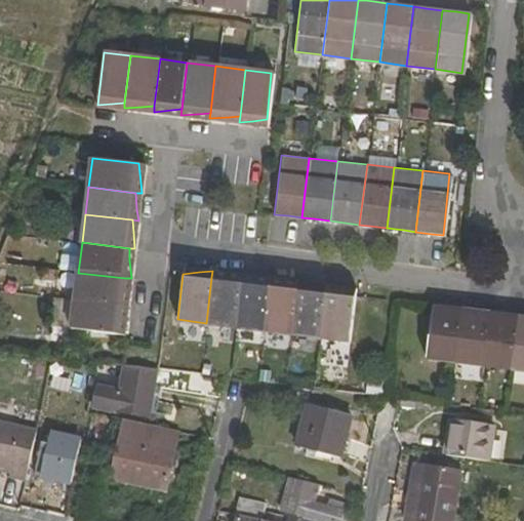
[(125,278),(78,273),(75,298),(122,305),(128,305),(126,289),(125,278)]
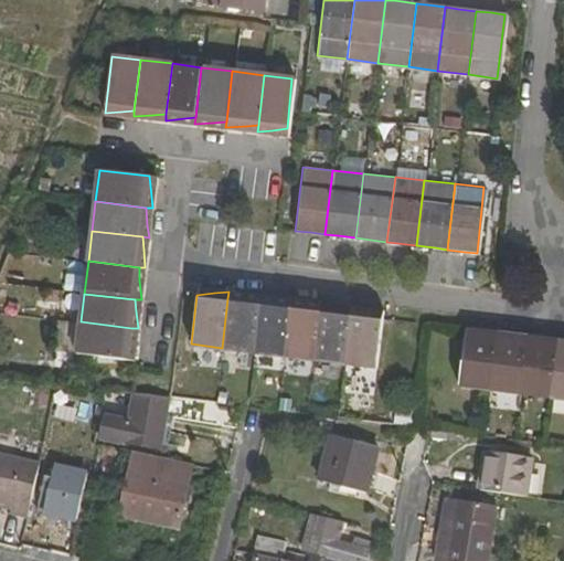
[(259,302),(261,296),(241,297),(227,298),(222,348),(253,351),(259,302)]
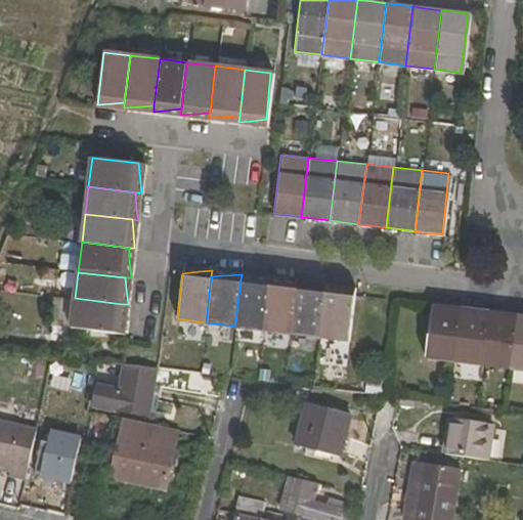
[(252,278),(241,279),(234,326),(262,329),(268,283),(269,277),(252,278)]
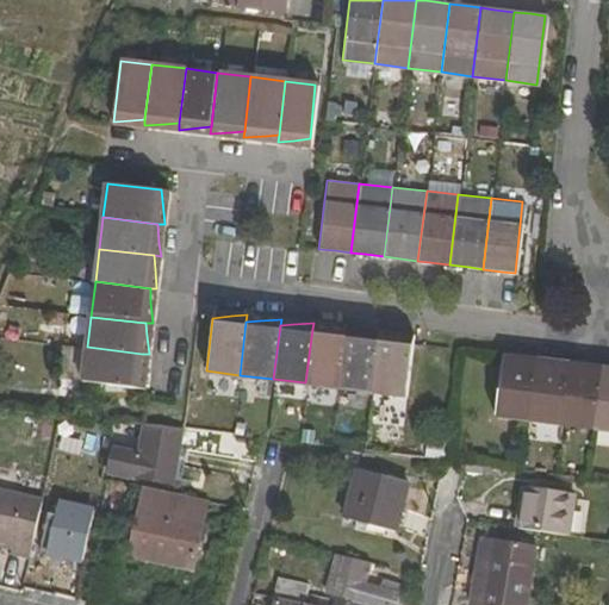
[(327,328),(312,329),(305,382),(339,386),(346,334),(346,326),(327,328)]
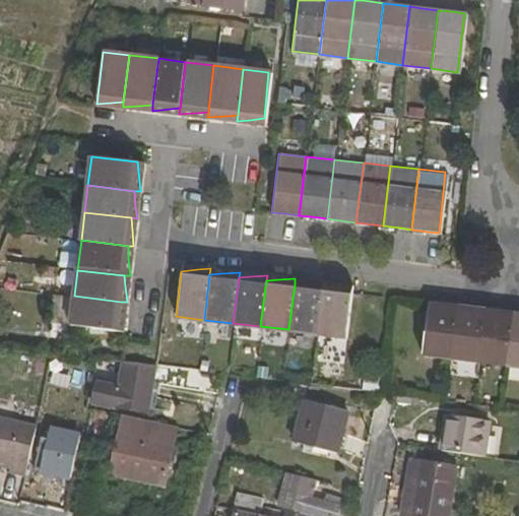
[(309,282),(295,284),(288,329),(317,332),(322,287),(323,281),(309,282)]
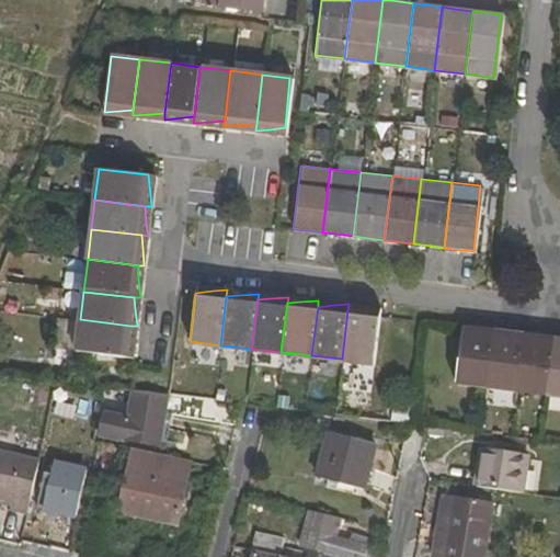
[(364,308),(347,310),(342,359),(373,363),(378,317),(379,307),(364,308)]
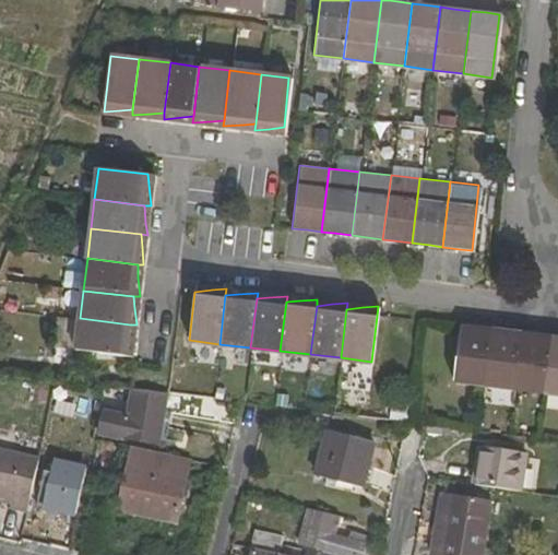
[(130,325),(80,318),(75,349),(132,355),(131,339),(130,325)]
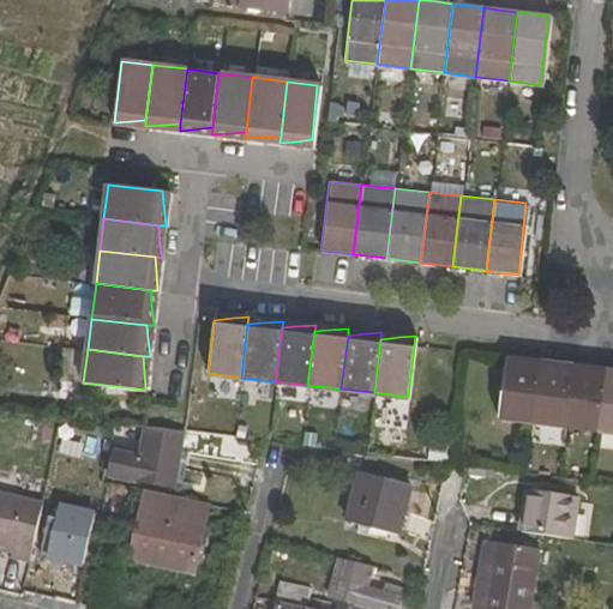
[(523,362),(504,363),(498,418),(530,422),(538,368),(539,361),(523,362)]
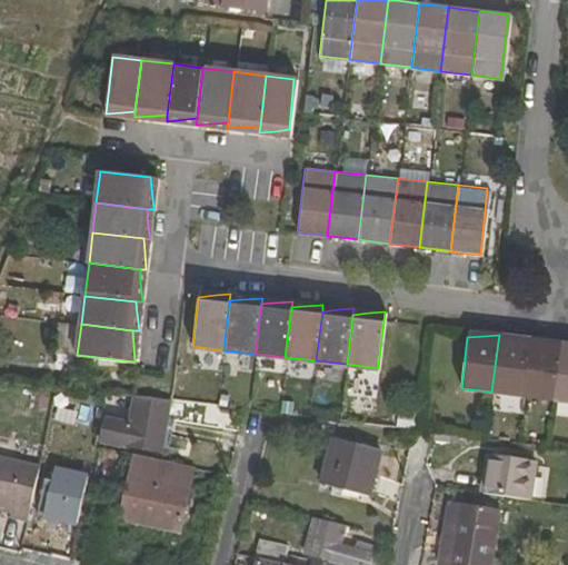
[(498,342),(491,392),(522,395),(528,345),(529,338),(512,340),(498,342)]
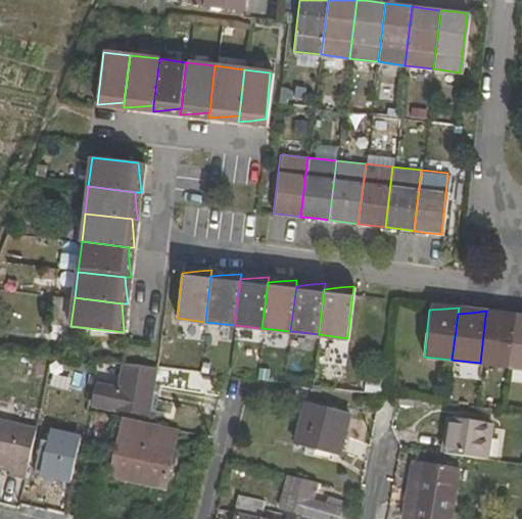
[(485,317),(480,363),(508,366),(514,320),(515,314),(496,316),(485,317)]
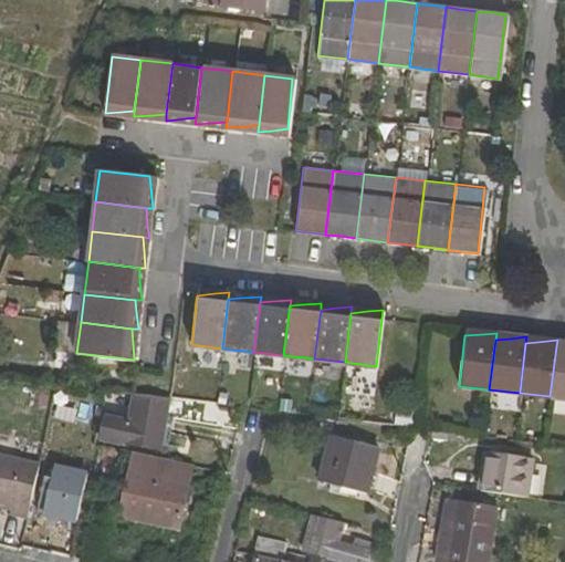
[(564,344),(556,346),(550,396),(564,397),(564,344)]
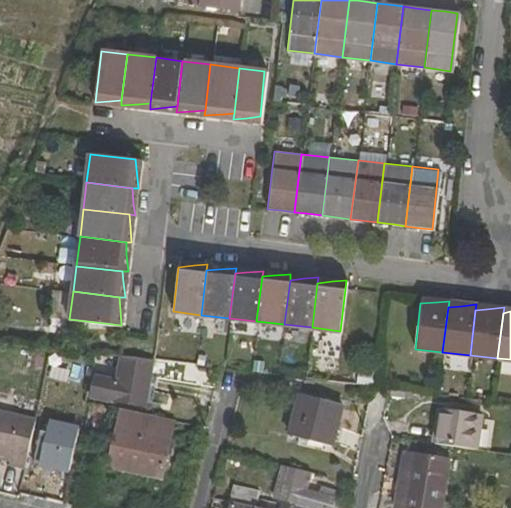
[(153,359),(120,355),(116,377),(93,373),(91,393),(144,404),(153,359)]
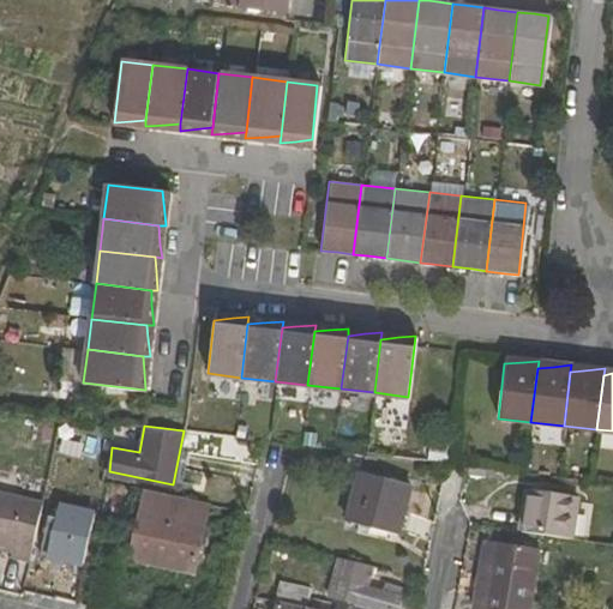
[(408,486),(356,471),(343,517),(395,530),(408,486)]
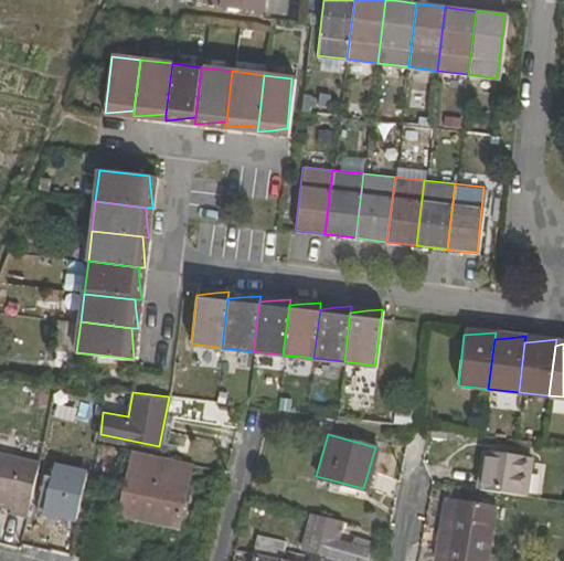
[(120,447),(97,443),(91,474),(113,479),(120,447)]
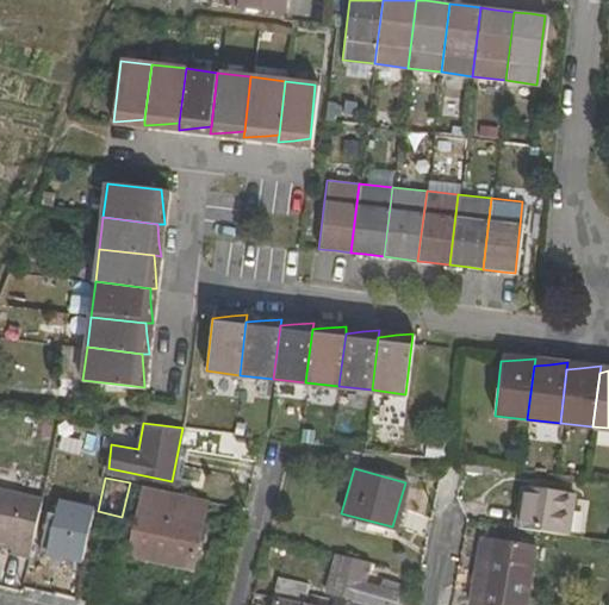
[(194,557),(206,498),(142,485),(129,543),(194,557)]
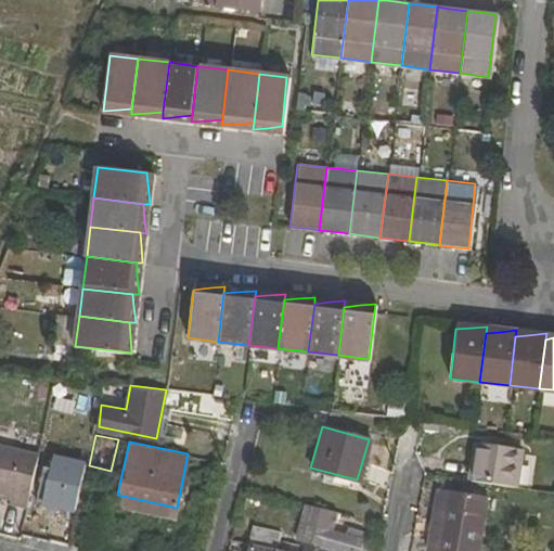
[(518,481),(523,448),(472,441),(467,473),(518,481)]
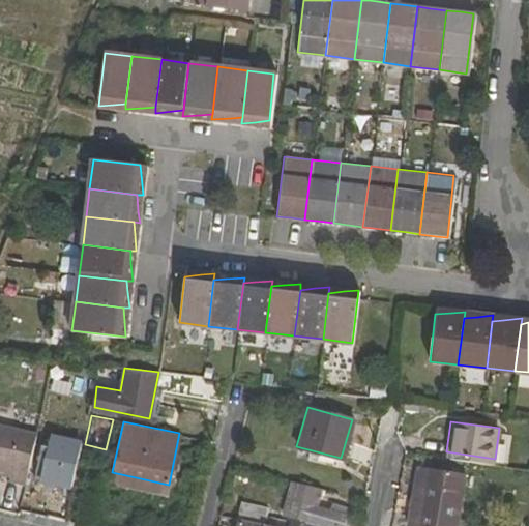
[(25,480),(36,433),(0,424),(0,467),(10,470),(8,477),(25,480)]
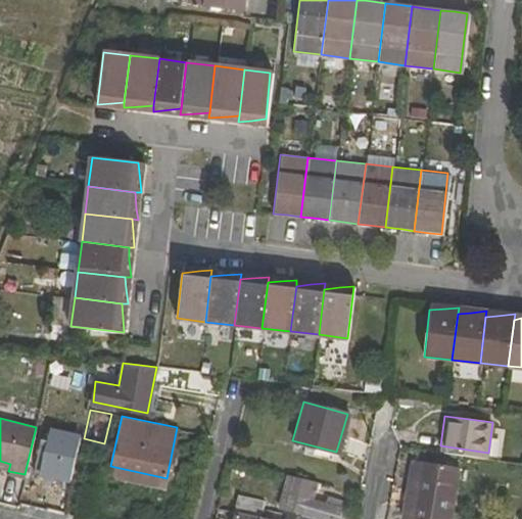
[(40,474),(70,481),(81,435),(50,429),(40,474)]
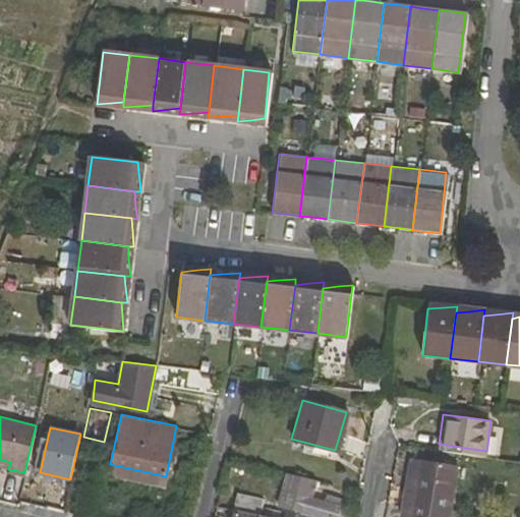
[(409,516),(416,460),(408,459),(401,516),(409,516)]
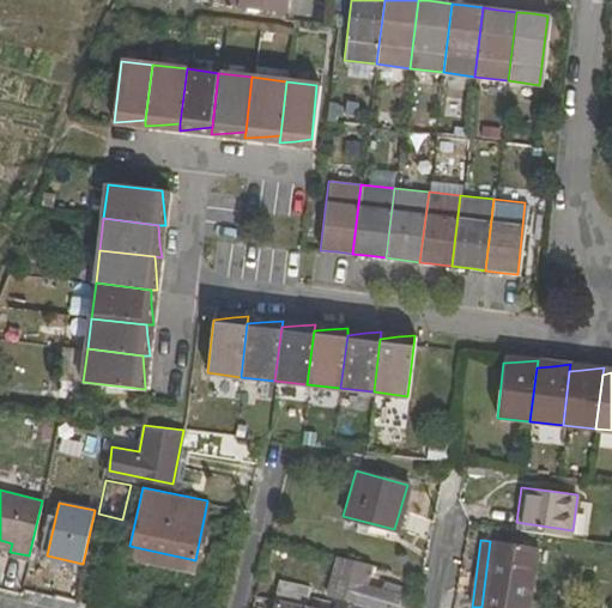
[(526,607),(535,547),(490,541),(482,607),(484,607),(526,607)]
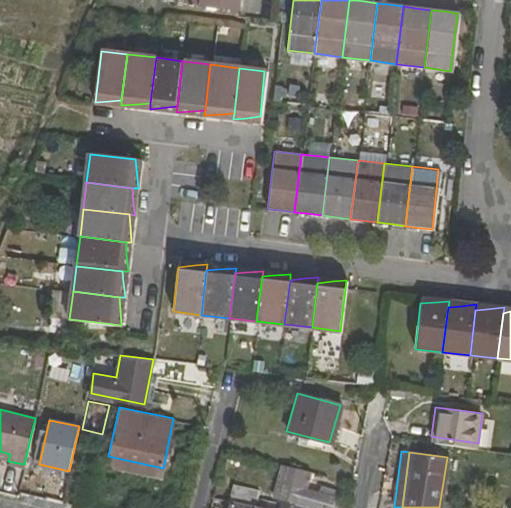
[(161,478),(163,468),(108,456),(106,467),(161,478)]
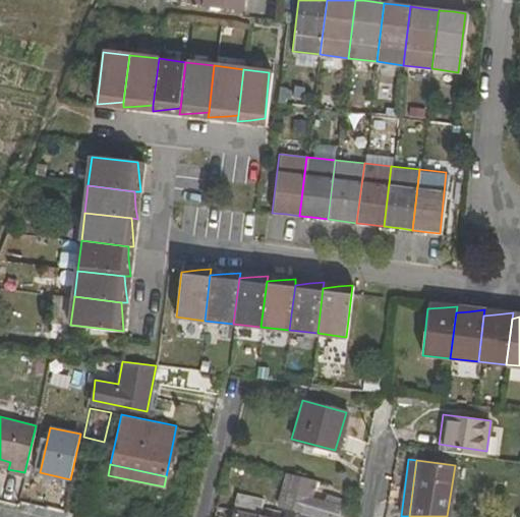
[(314,478),(284,472),(276,505),(321,516),(334,516),(338,503),(311,495),(314,478)]
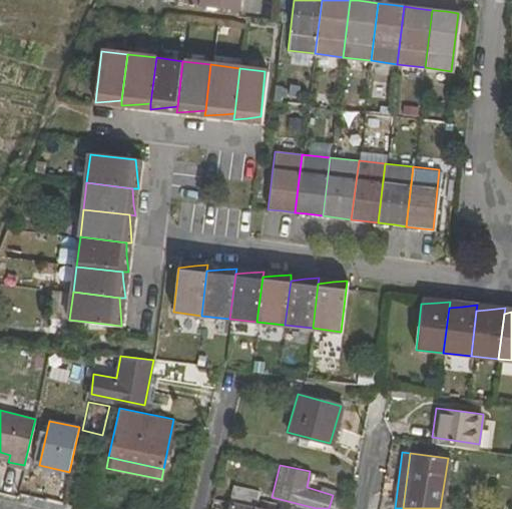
[(228,500),(254,505),(258,490),(231,484),(228,500)]
